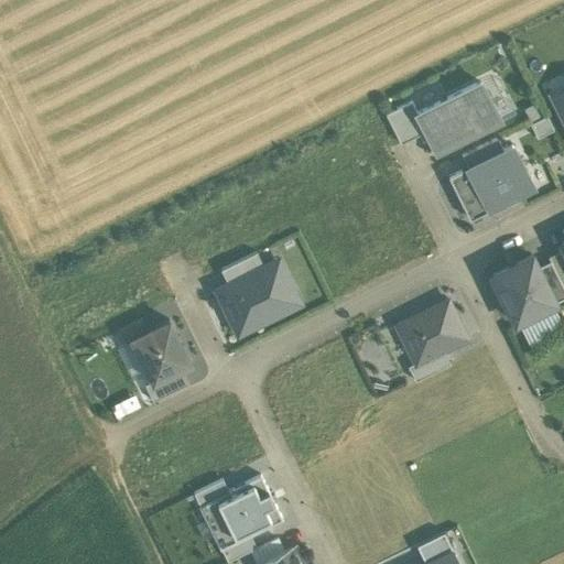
[(436,152),(500,121),(480,82),(416,112),(424,128),(436,152)]
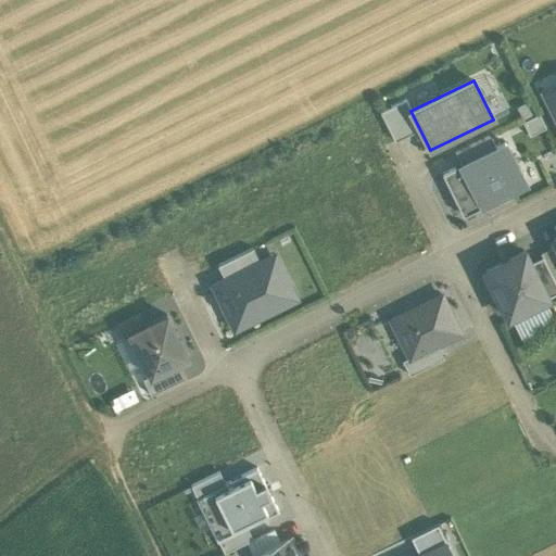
[(393,138),(418,126),(411,111),(404,97),(378,109),(393,138)]
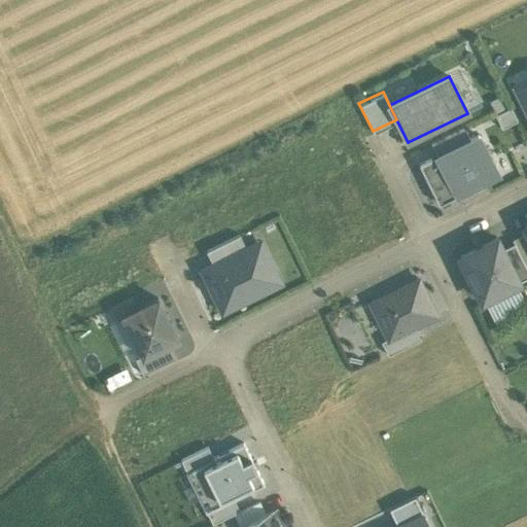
[(431,144),(437,155),(470,139),(465,129),(431,144)]
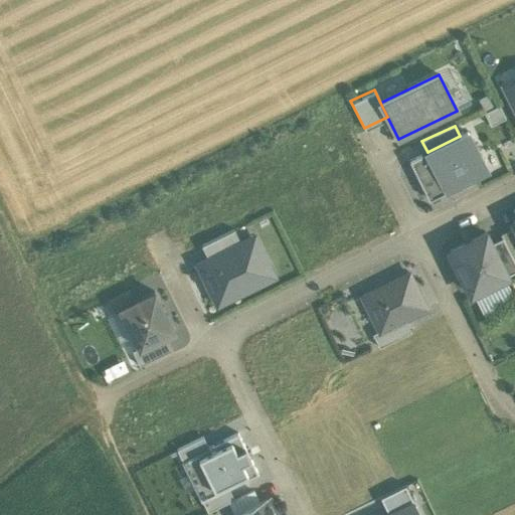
[(468,133),(460,136),(427,152),(447,191),(487,172),(468,133)]
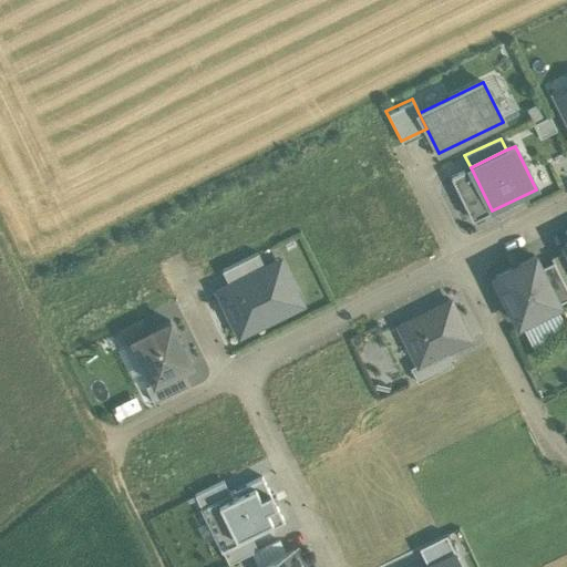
[(471,167),(451,177),(472,220),(492,210),(471,167)]
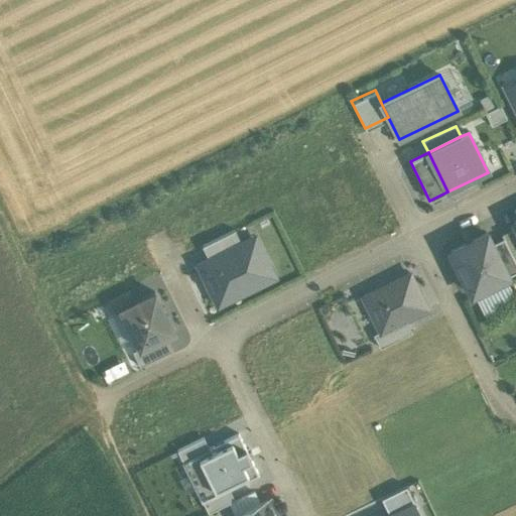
[(515,228),(502,235),(504,239),(515,264),(515,228)]
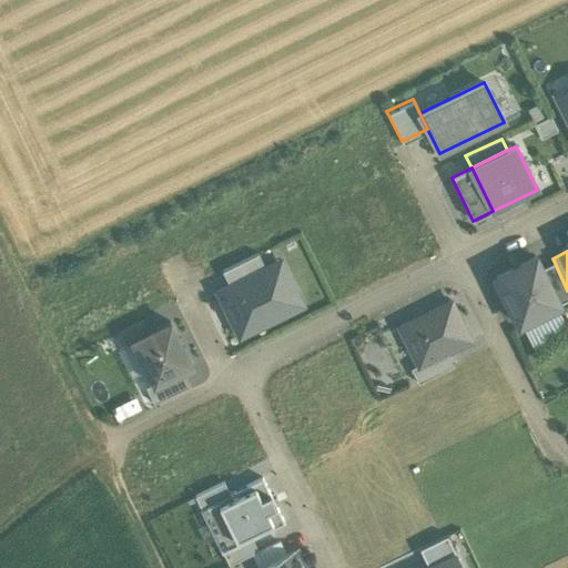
[(259,253),(222,271),(229,284),(265,266),(259,253)]
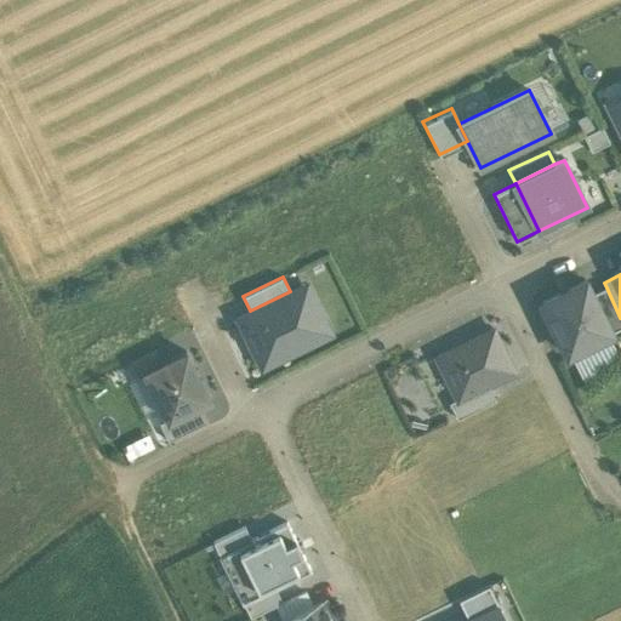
[(591,295),(585,281),(542,302),(568,354),(610,334),(591,295)]
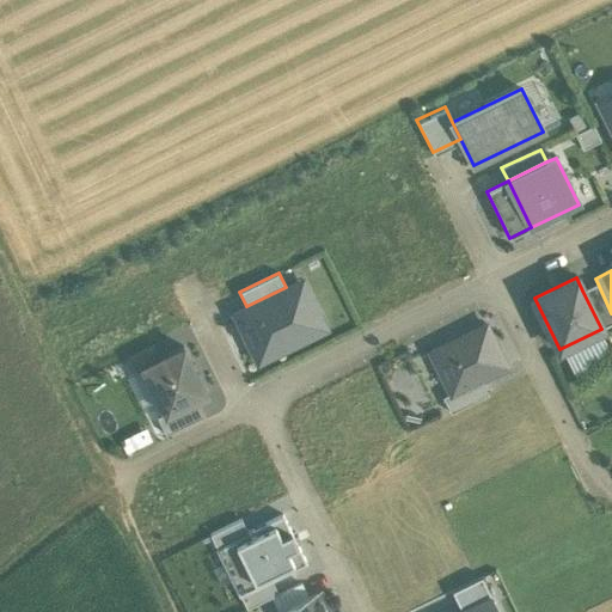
[(246,306),(233,313),(258,362),(328,329),(303,279),(286,287),(246,306)]
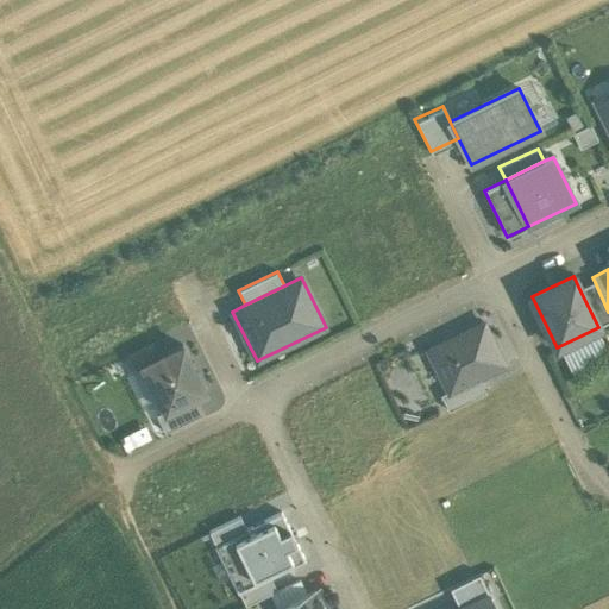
[(608,312),(595,282),(579,289),(598,327),(608,321),(608,312)]
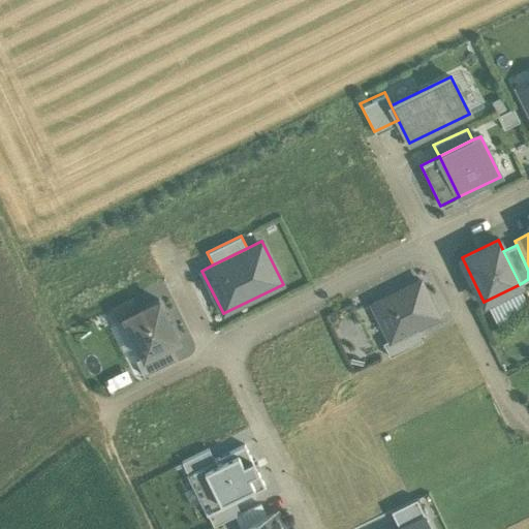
[(438,317),(421,282),(372,306),(390,341),(415,329),(438,317)]
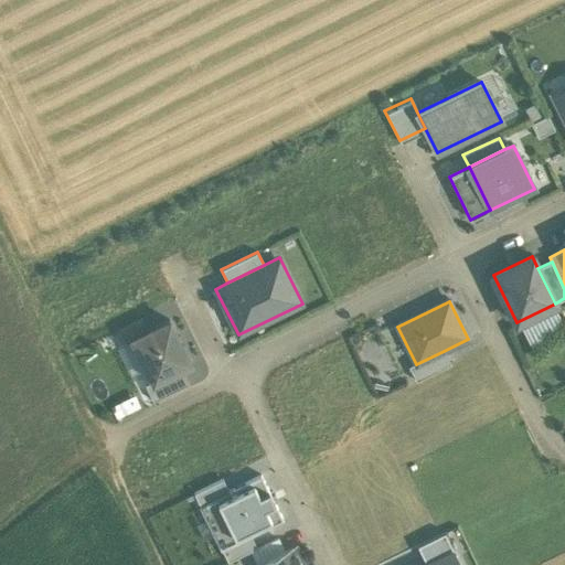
[(132,338),(147,331),(141,319),(119,331),(125,342),(132,338)]
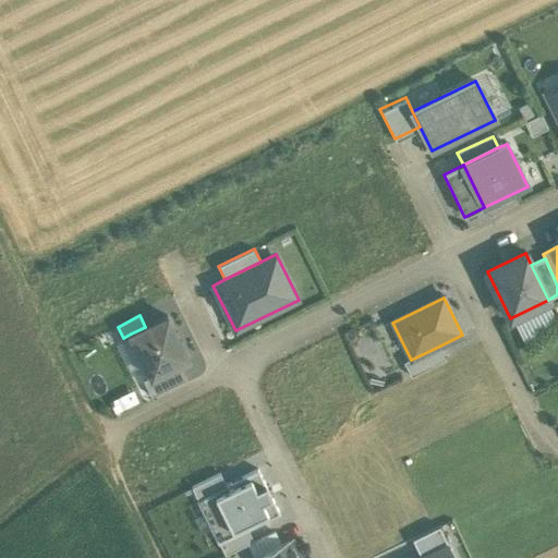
[(187,359),(167,316),(145,327),(131,334),(152,376),(178,363),(187,359)]
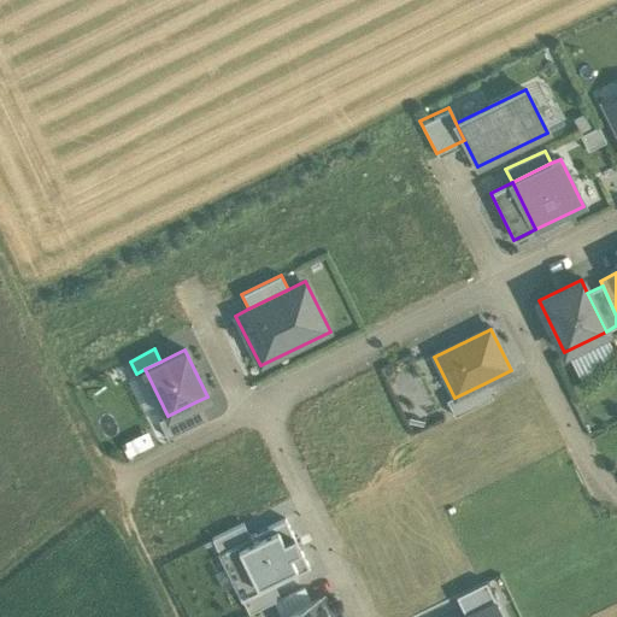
[(491,398),(485,383),(454,398),(448,401),(456,416),(491,398)]
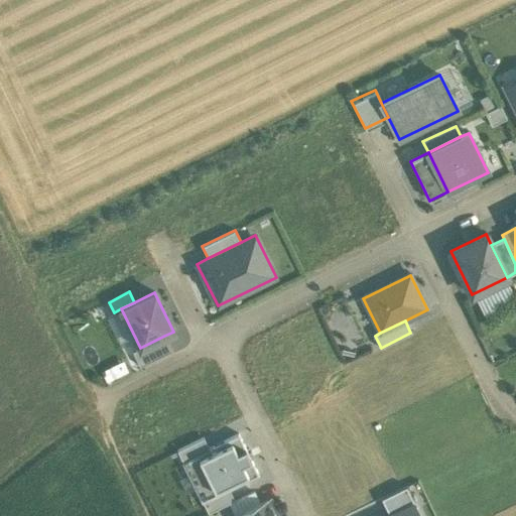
[(164,336),(140,348),(133,352),(140,366),(171,350),(164,336)]
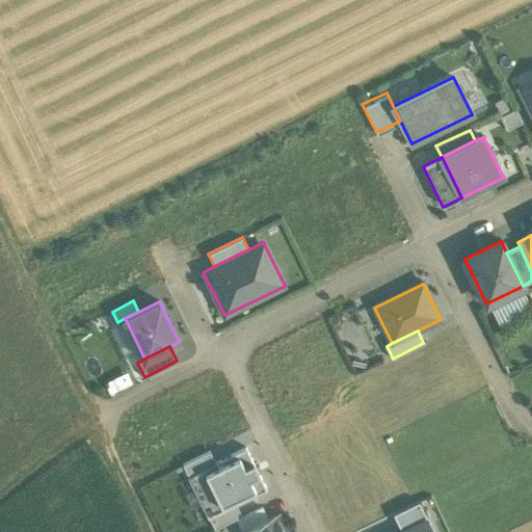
[(213,462),(186,476),(207,516),(234,504),(265,488),(244,447),(213,462)]
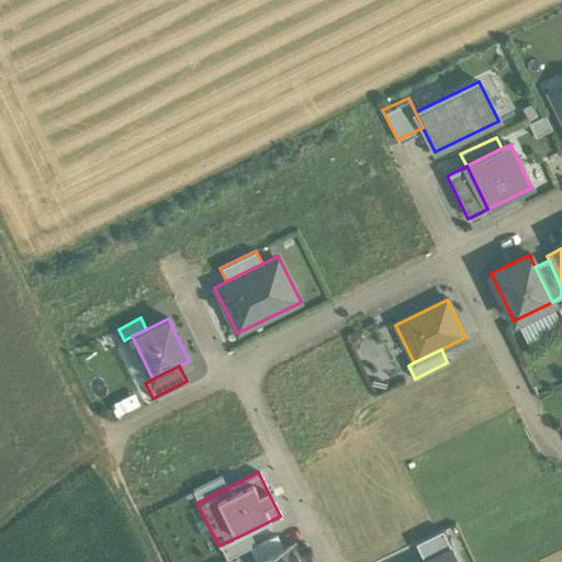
[(220,478),(191,491),(197,503),(225,489),(220,478)]
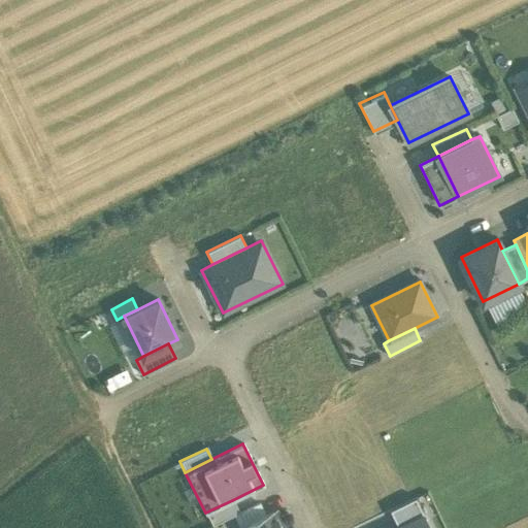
[(400,527),(424,516),(415,498),(391,509),(400,527)]
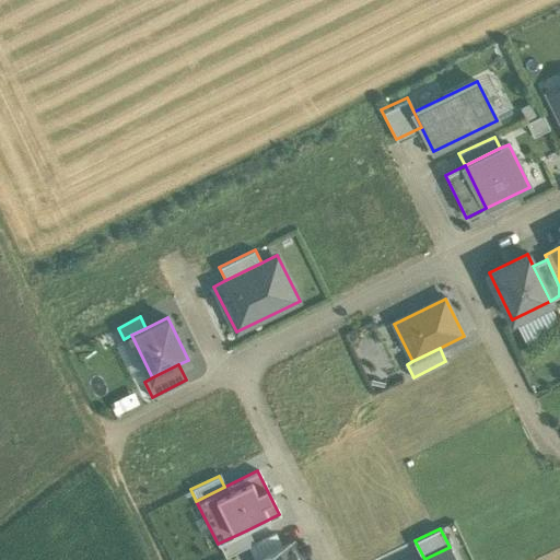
[(224,557),(252,544),(246,531),(218,544),(224,557)]
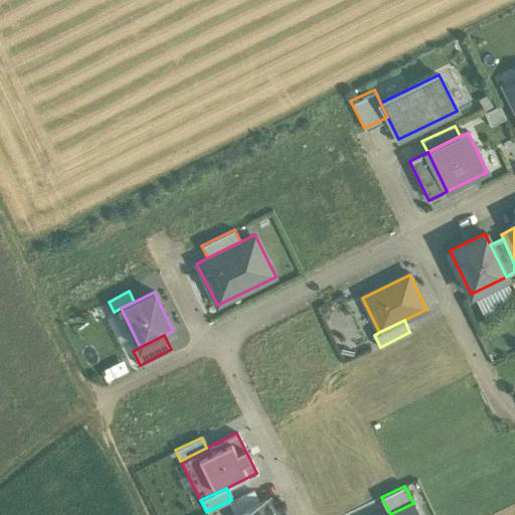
[(276,514),(269,499),(235,514),(276,514)]
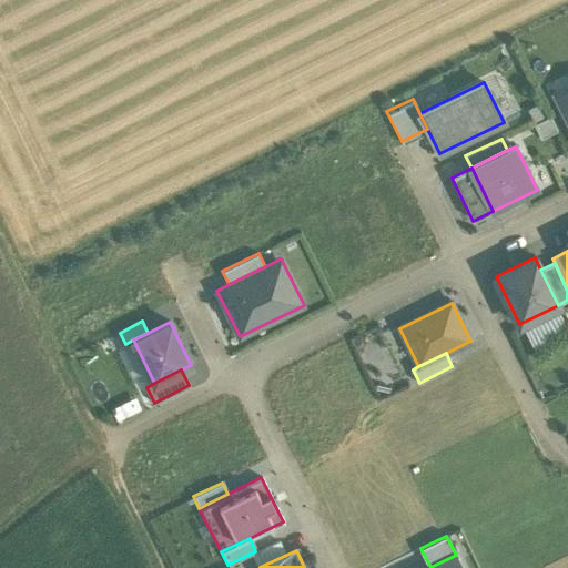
[(462,567),(456,555),(430,567),(429,567),(462,567)]
